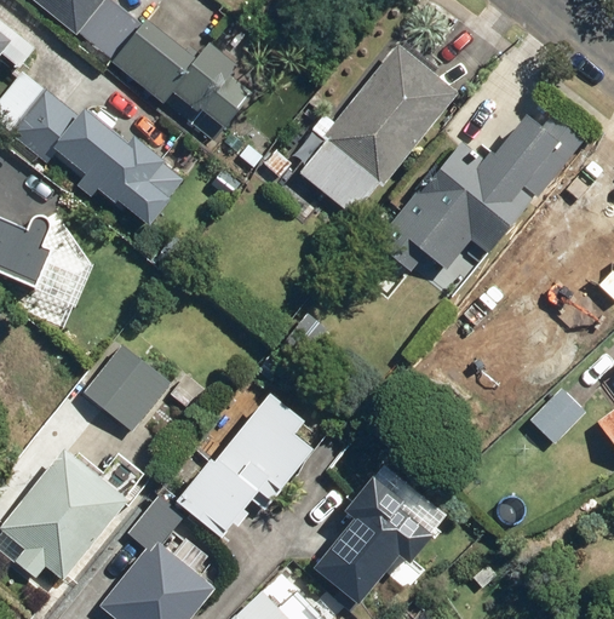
[(75,33),(118,68),(122,61),(138,74),(132,80),(161,104),(172,91),(195,110),(199,107),(225,129),(257,91),(234,73),(239,68),(202,38),(210,28),(176,0),(158,23),(133,4),(136,0),(30,0),(74,35),(75,33)]
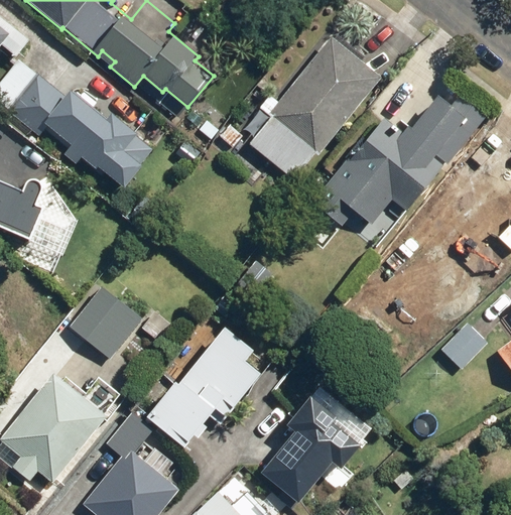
[(0,105),(36,133),(44,123),(72,143),(61,156),(74,166),(83,155),(124,188),(144,162),(124,146),(137,130),(106,106),(100,113),(71,90),(77,83),(26,43),(31,37),(0,13),(0,44),(16,56),(0,78),(0,105)]
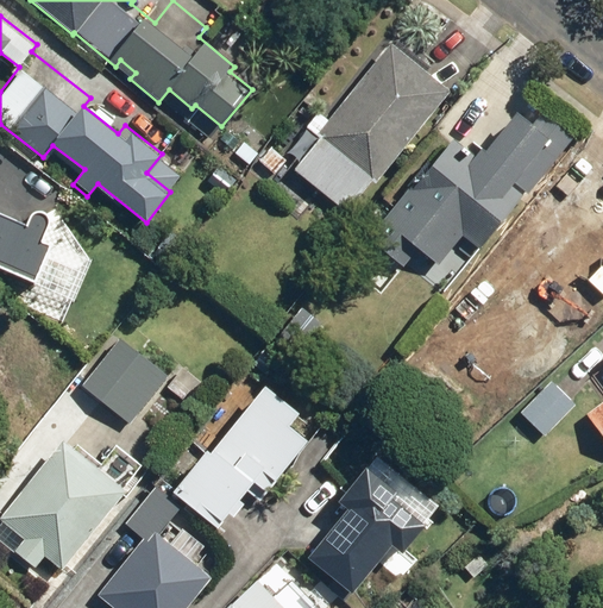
[(448,88),(393,44),(295,170),(345,210),(371,176),(377,181),(448,88)]
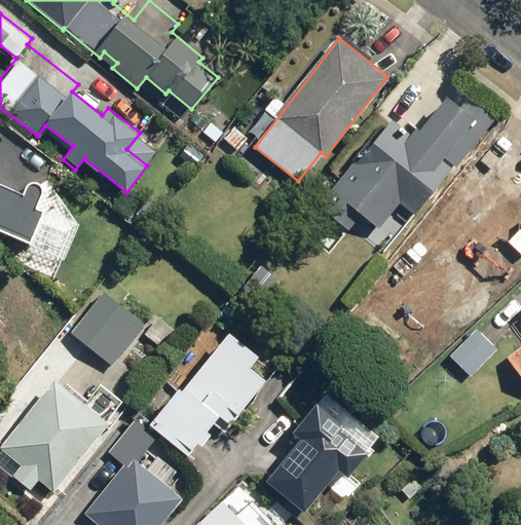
[(411,215),(451,167),(495,116),(473,97),(464,106),(448,91),(411,135),(392,117),(317,204),(364,245),(399,204),(411,215)]
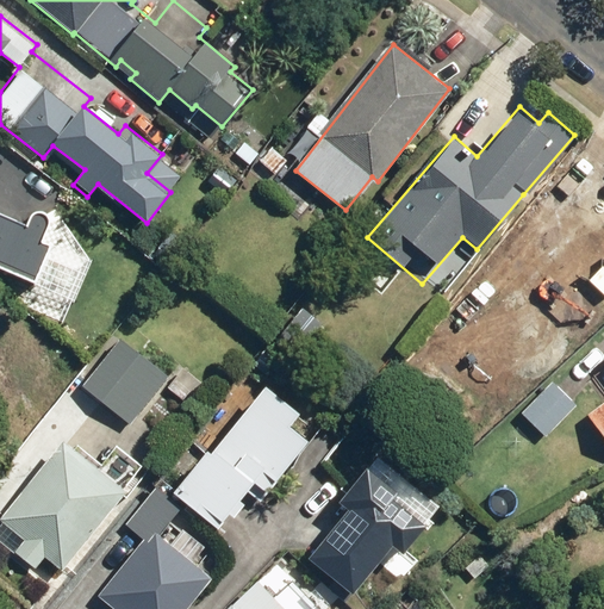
[(0,265),(36,281),(53,243),(44,240),(49,229),(50,228),(50,227),(51,225),(51,224),(53,223),(53,221),(53,219),(53,218),(51,217),(51,216),(51,213),(50,212),(49,211),(48,210),(47,210),(45,209),(44,207),(43,207),(42,206),(41,206),(39,206),(37,206),(36,206),(35,206),(33,207),(32,207),(30,209),(29,210),(29,211),(27,212),(26,213),(26,215),(25,216),(25,217),(25,218),(0,206),(0,265)]
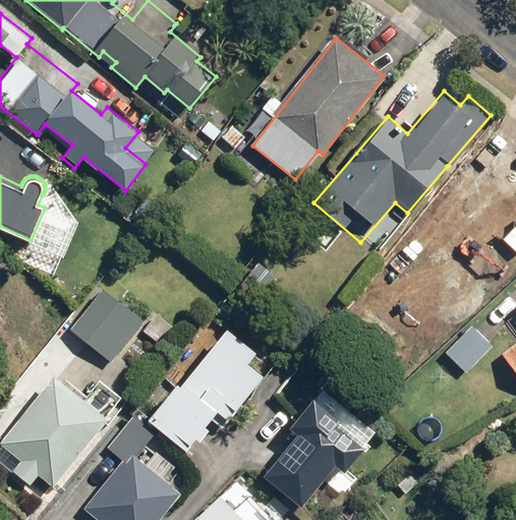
[(411,257),(442,282),(452,270),(480,292),(515,246),(515,239),(461,195),(411,257)]
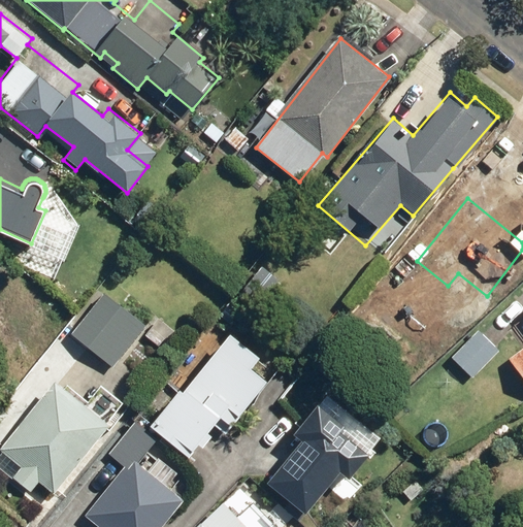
[(278,281),(262,267),(237,295),(253,308),(278,281)]
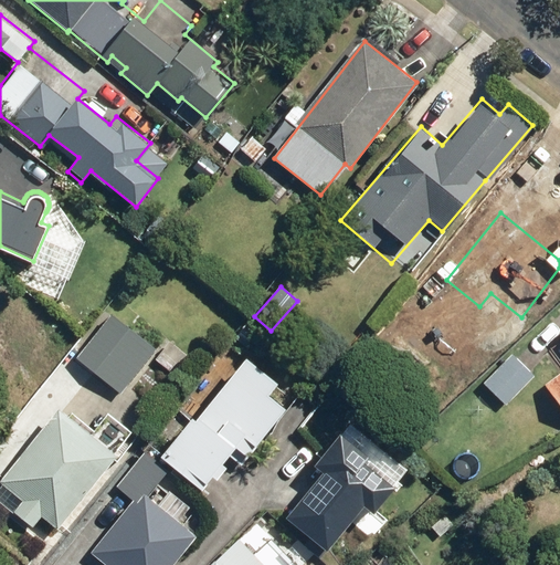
[(112,309),(72,356),(117,393),(156,346),(112,309)]
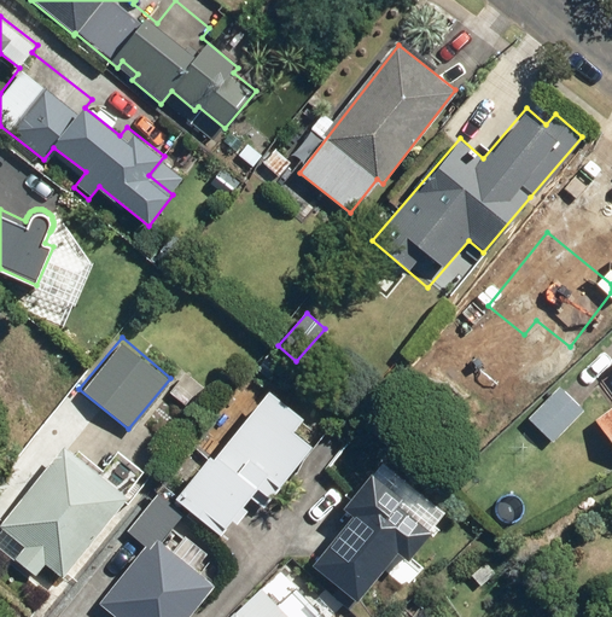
[(541,373),(519,353),(493,382),(514,402),(541,373)]
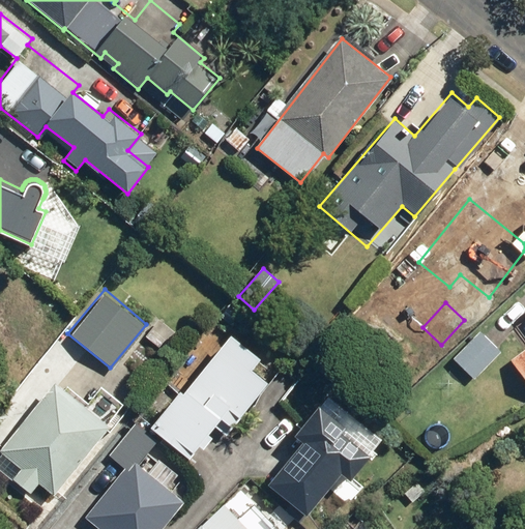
[(524,309),(524,345),(506,359),(524,383),(524,309)]
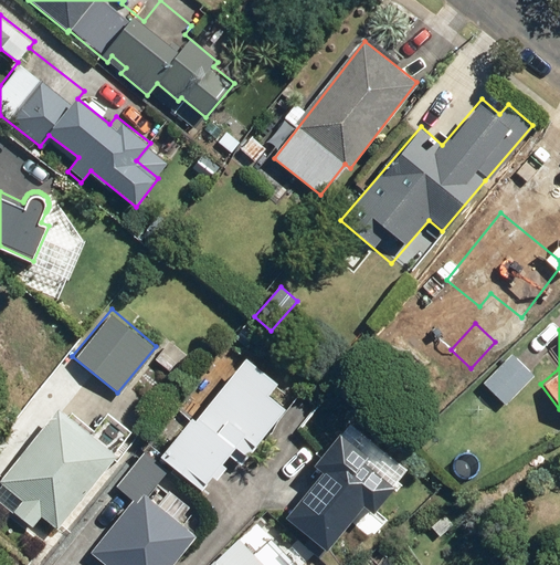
[(531,375),(508,352),(477,384),(500,407),(531,375)]
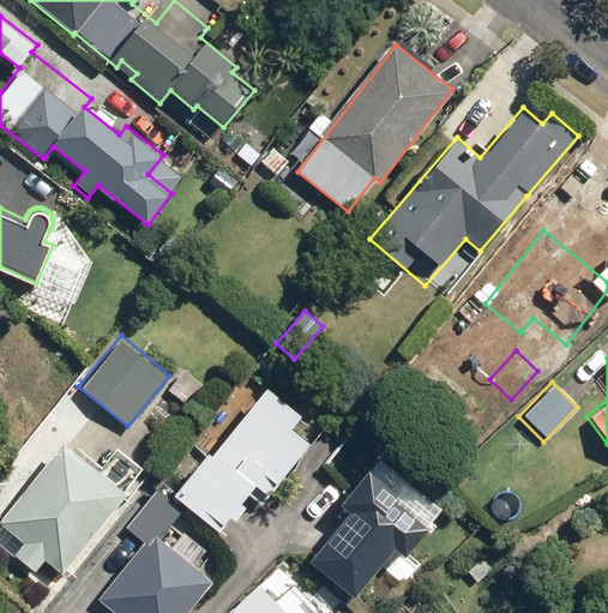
[(268,473),(280,482),(314,443),(294,425),(305,413),(271,383),(235,424),(223,413),(191,449),(204,461),(176,492),(174,494),(161,484),(122,527),(143,545),(94,601),(107,612),(185,612),(221,572),(203,557),(209,551),(175,521),(179,518),(168,509),(178,498),(216,532),(268,473)]
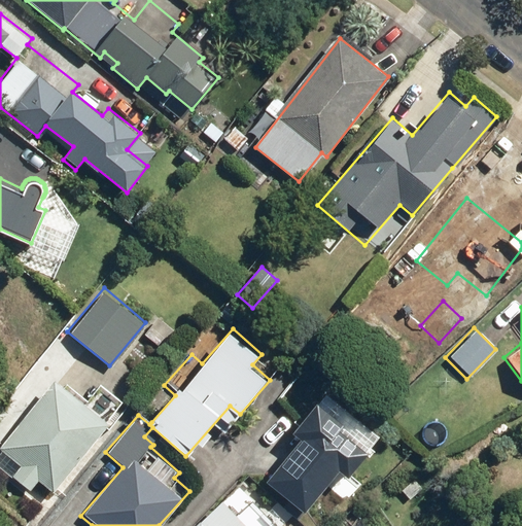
[(106,425),(54,381),(0,445),(0,452),(0,468),(28,493),(37,482),(49,492),(106,425)]
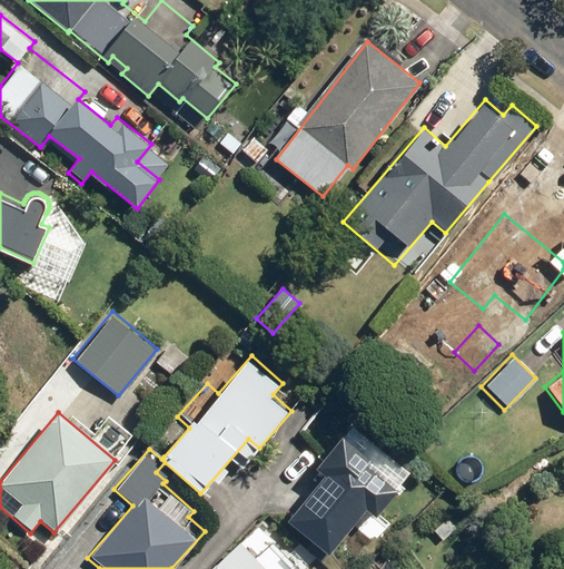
[(367,507),(379,517),(402,489),(398,486),(409,472),(352,425),(316,469),(325,476),(287,521),(328,555),(367,507)]
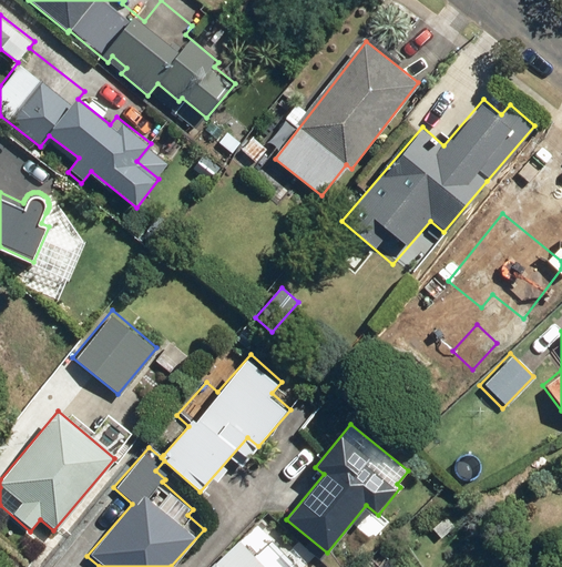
[(244,544),(238,538),(207,566),(302,566),(263,526),(244,544)]
